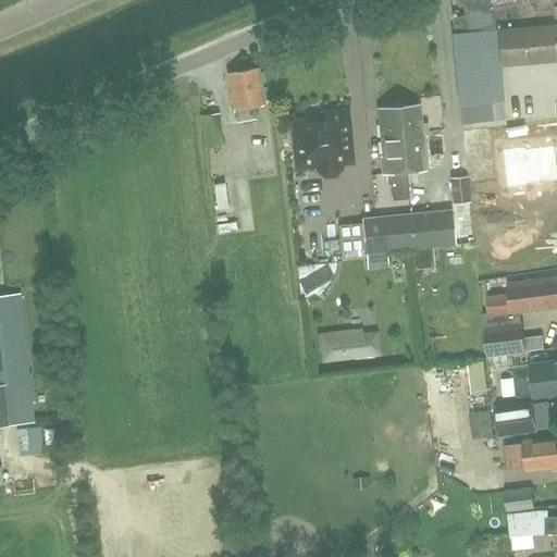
[(491,0),(460,0),(470,32),(493,26),(490,11),(494,10),(491,0)]
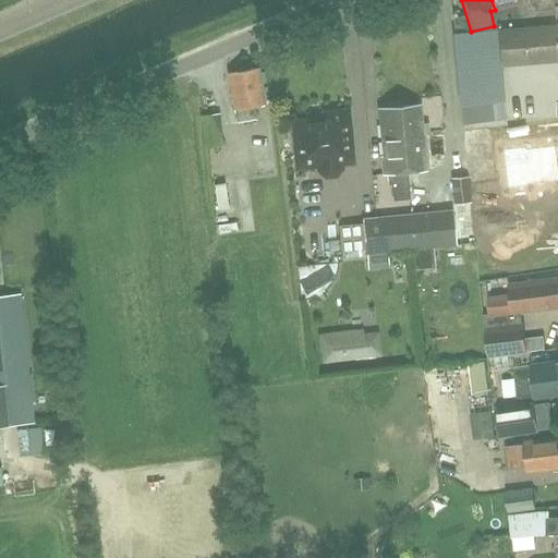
[(497,22),(497,31),(511,17),(522,15),(522,16),(555,9),(555,8),(557,7),(557,0),(492,0),(495,10),(497,22)]
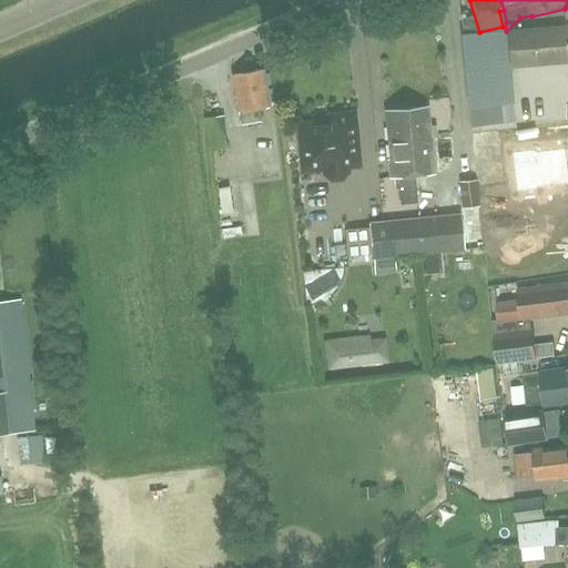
[(567,59),(567,40),(567,26),(565,9),(531,17),(531,16),(520,18),(506,31),(464,34),(470,110),(513,104),(509,63),(525,63),(567,59)]
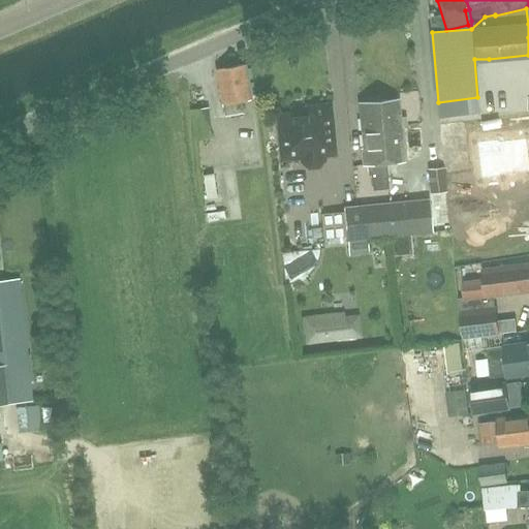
[(240,100),(251,98),(246,65),(216,70),(221,103),(223,102),(225,116),(242,114),(240,100)]
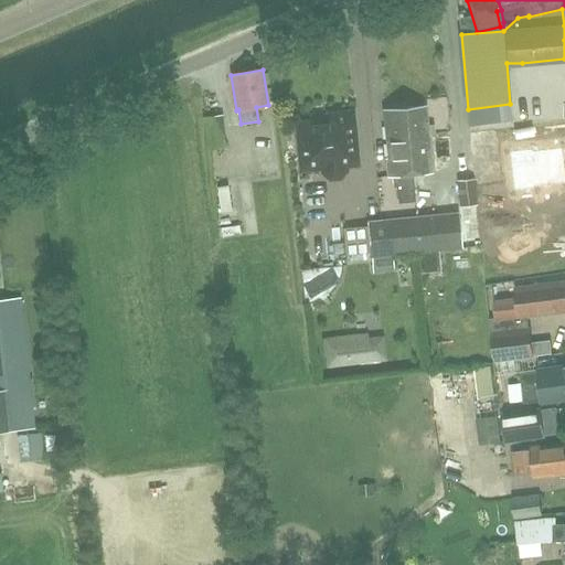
[(413,174),(430,172),(424,107),(383,110),(390,177),(392,176),(393,188),(396,187),(398,203),(415,202),(413,174)]
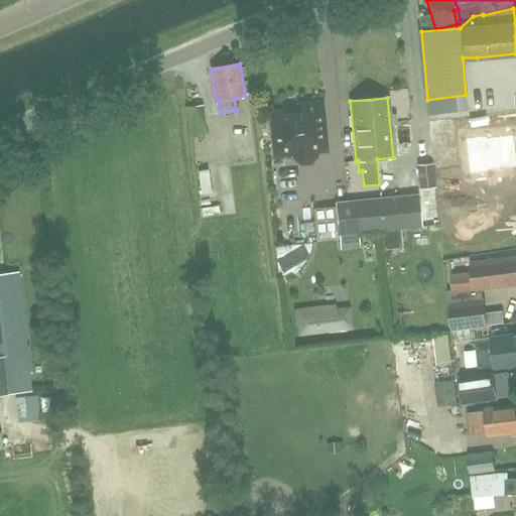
[(301,164),(309,163),(315,157),(315,153),(326,152),(321,104),(299,106),(299,111),(293,112),(277,114),(275,117),(274,117),(271,121),(272,139),(277,143),(280,145),(292,144),(293,147),(294,158),(301,164)]
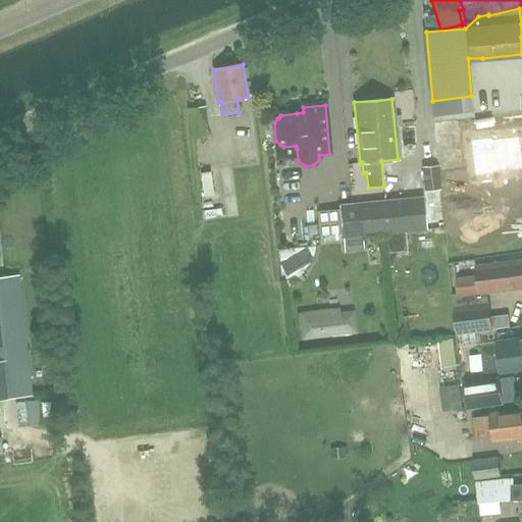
[(458,164),(455,138),(454,122),(435,124),(439,166),(458,164)]
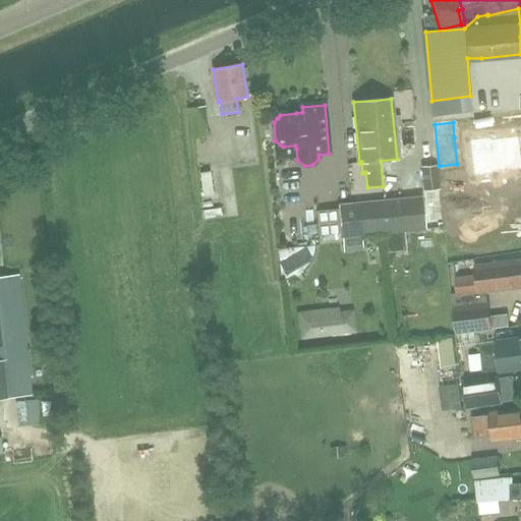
[(520,170),(517,137),(489,140),(489,138),(467,140),(471,177),(490,175),(490,173),(520,170)]
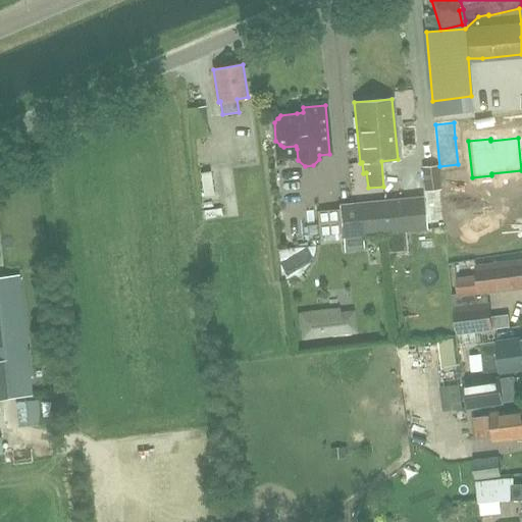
[(424,192),(440,190),(438,165),(422,167),(424,192)]
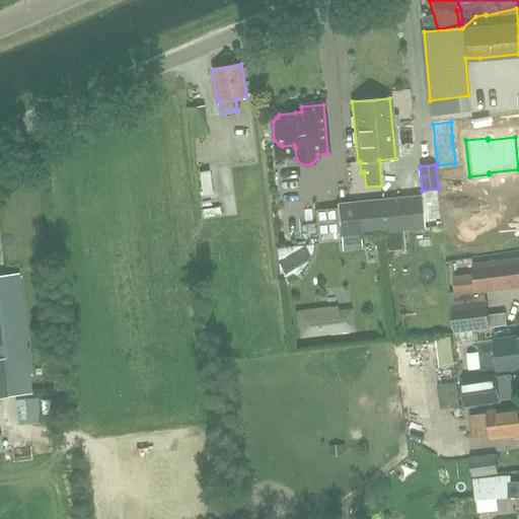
[(221,198),(221,173),(211,173),(210,198),(221,198)]
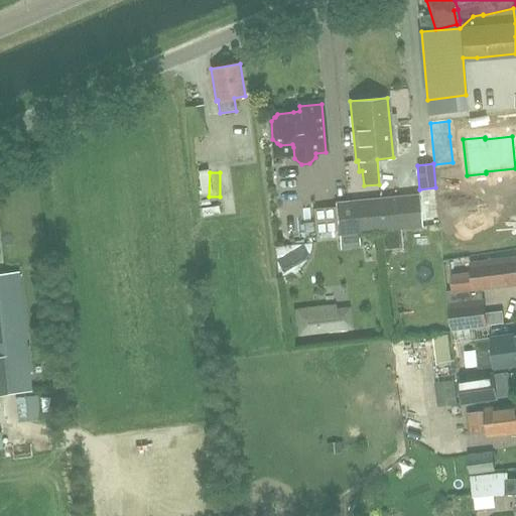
[(339,236),(422,228),(418,194),(336,202),(339,236)]
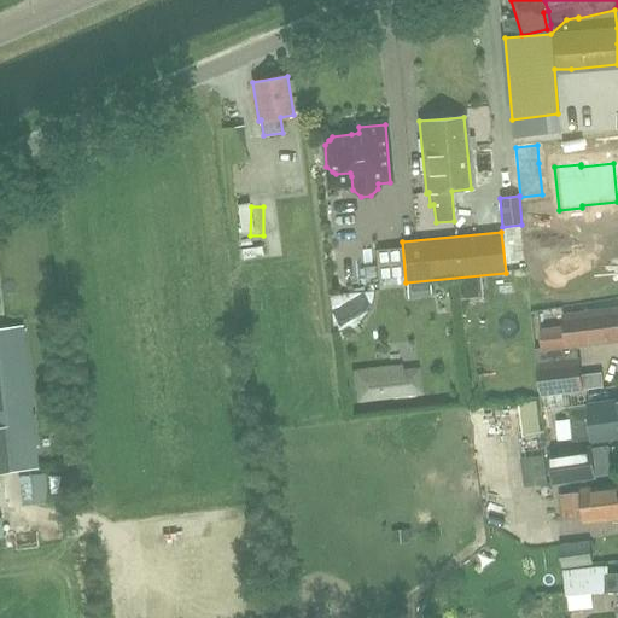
[(273,248),(254,251),(256,264),(275,261),(273,248)]
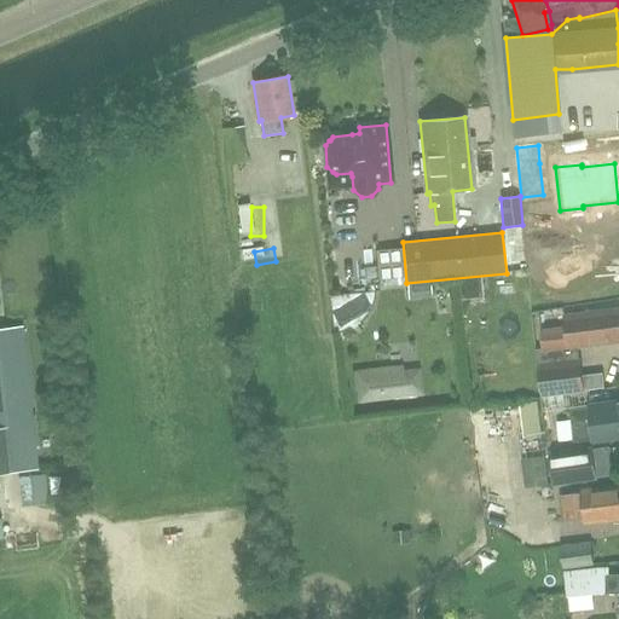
[(618,308),(565,317),(566,329),(542,331),(544,350),(568,346),(570,347),(618,340),(618,308)]
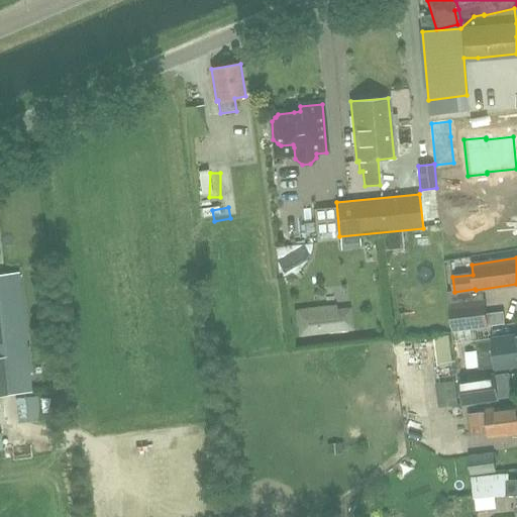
[(0,395),(32,392),(27,344),(19,272),(0,274),(0,395)]
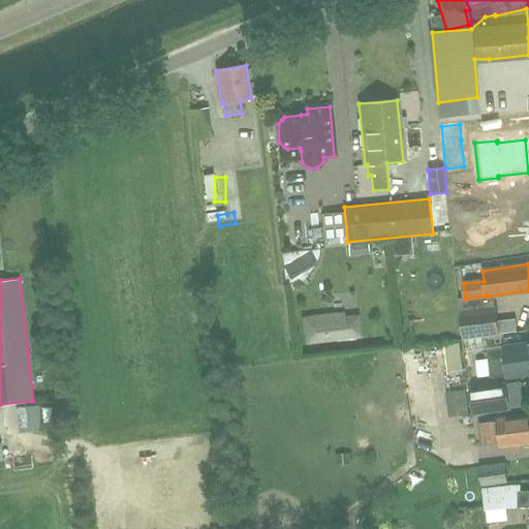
[(464,338),(493,334),(499,333),(496,309),(461,313),(464,338)]
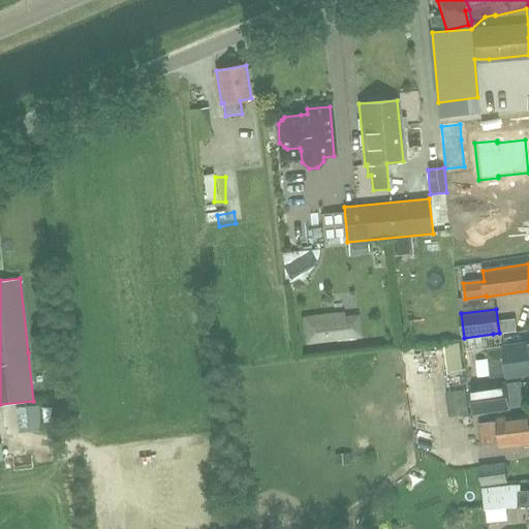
[(306,345),(362,338),(360,314),(344,316),(344,312),(301,317),(303,335),(304,334),(306,345)]
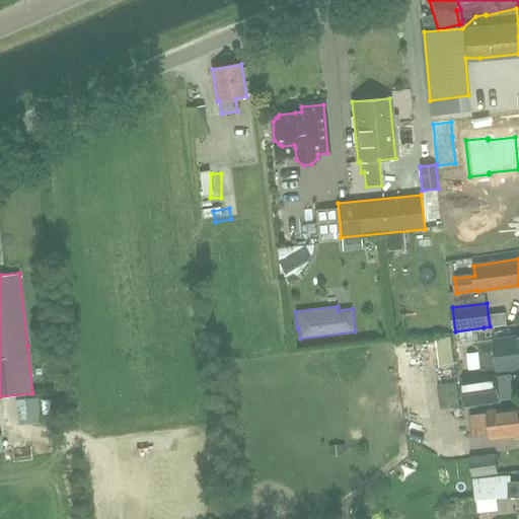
[(483,371),(498,369),(518,366),(518,337),(495,340),(495,342),(479,343),(480,357),(483,371)]
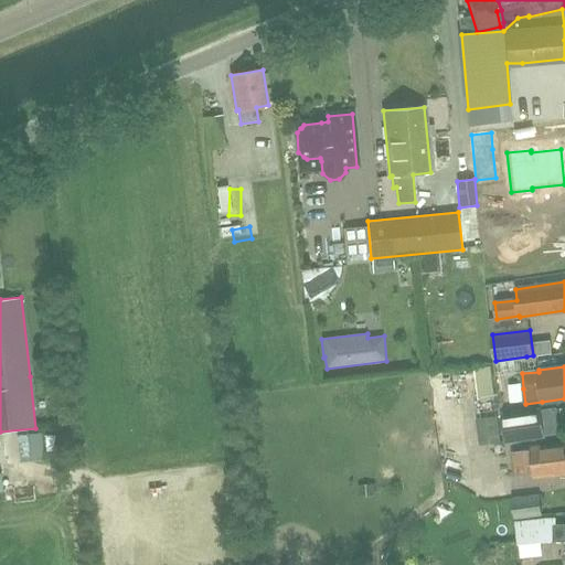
[(486,370),(488,406),(504,405),(502,369),(486,370)]
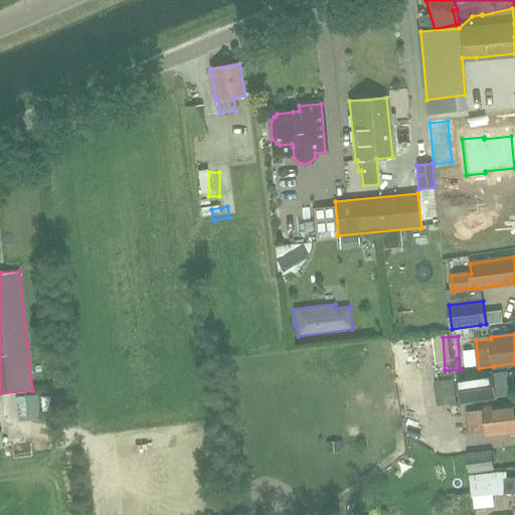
[(506,389),(514,387),(514,372),(503,375),(506,389)]
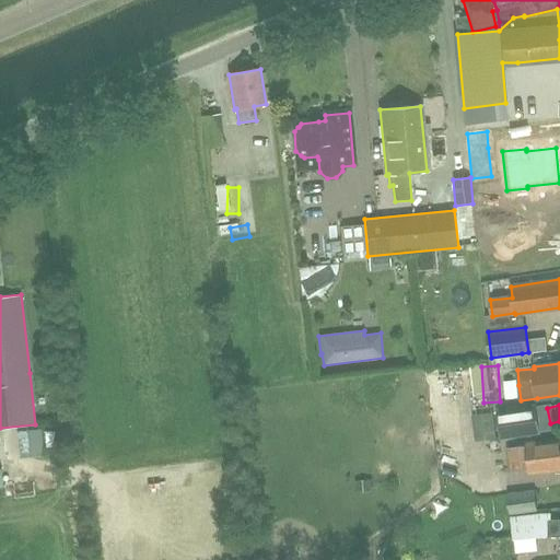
[(538,432),(535,406),(496,410),(499,436),(538,432)]
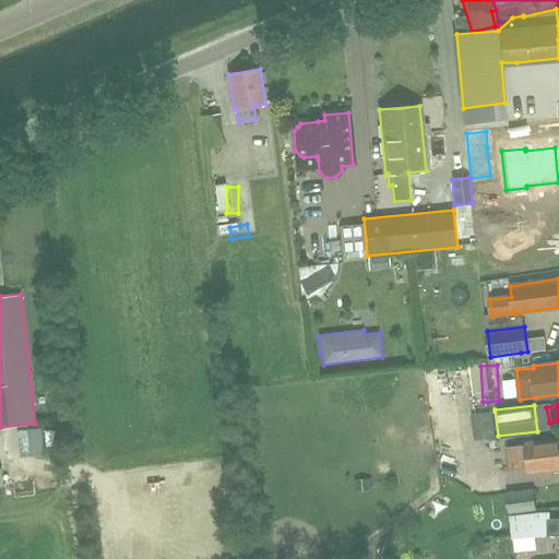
[(51,429),(28,430),(31,460),(54,459),(51,429)]
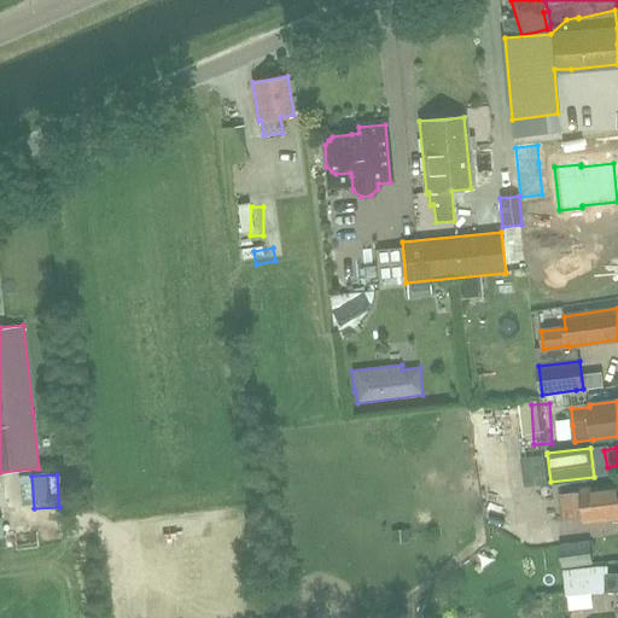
[(582,490),(584,507),(586,522),(605,519),(605,520),(617,518),(617,485),(601,488),(582,490)]
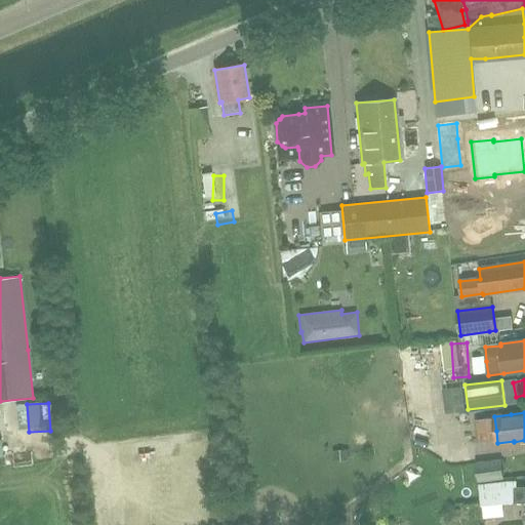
[(516,457),(501,459),(501,458),(476,462),(478,483),(503,480),(503,479),(519,478),(516,457)]
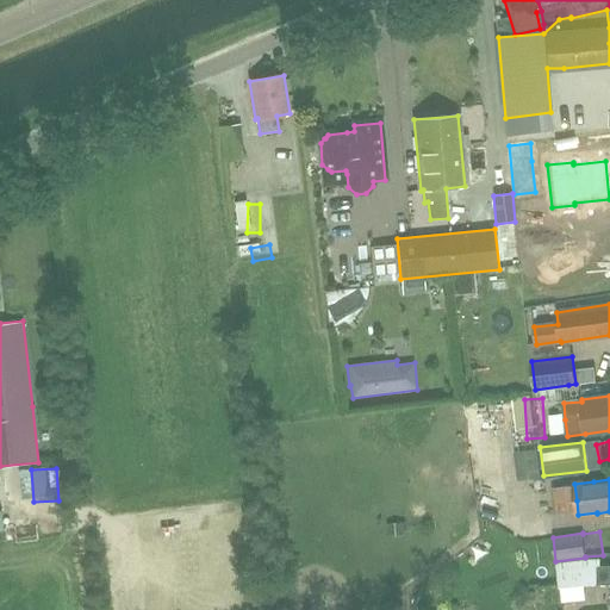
[(609,567),(599,567),(599,559),(584,560),(556,564),(560,587),(586,585),(598,585),(598,584),(609,584),(609,567)]
